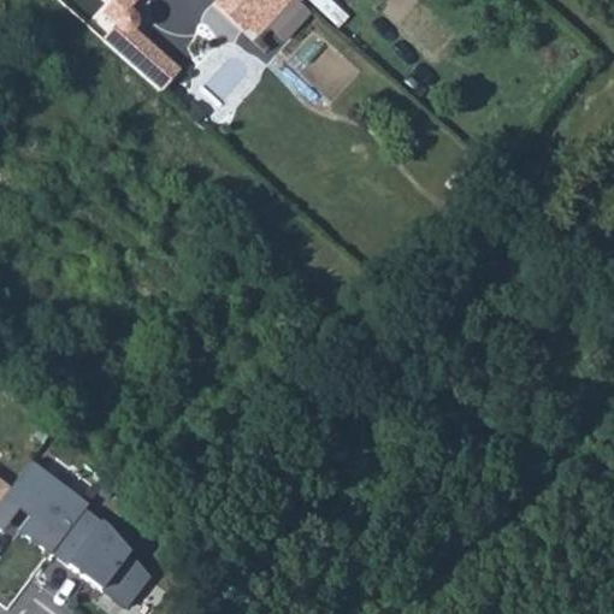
[(108,0),(119,12),(128,13),(137,0),(108,0)]
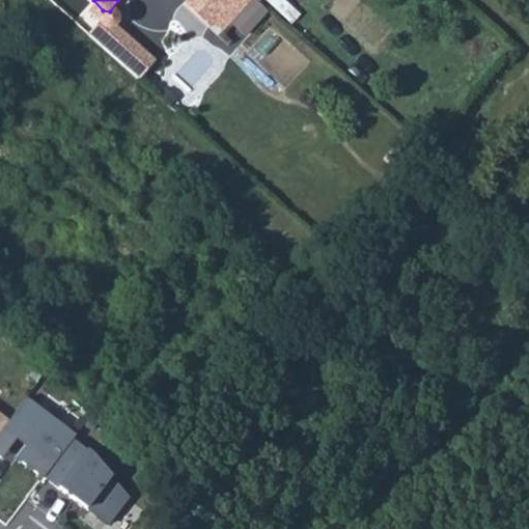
[(185,0),(209,23),(212,20),(228,0),(185,0)]
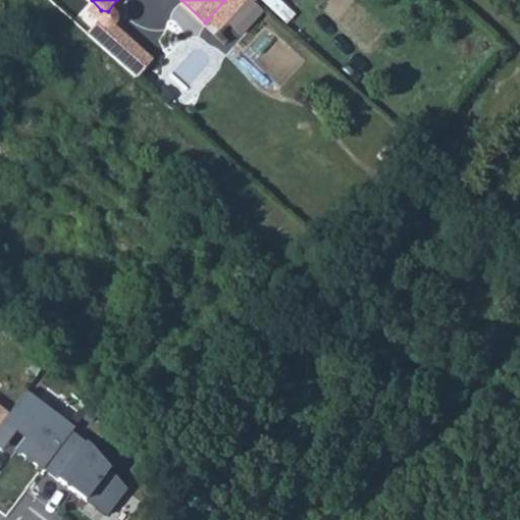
[(224,0),(208,19),(220,30),(228,20),(241,32),(261,8),(252,0),(224,0)]
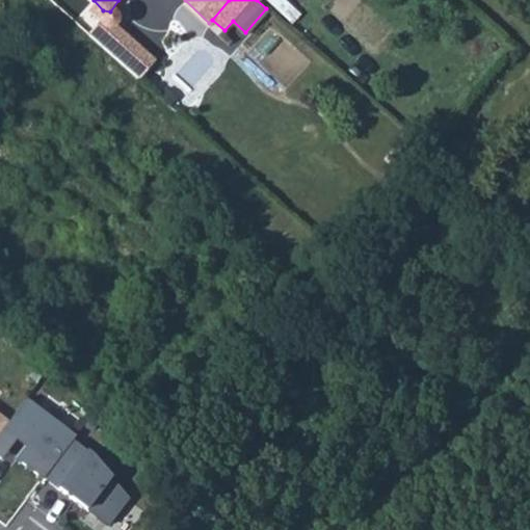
[(269,0),(293,21),(300,11),(286,0),(269,0)]
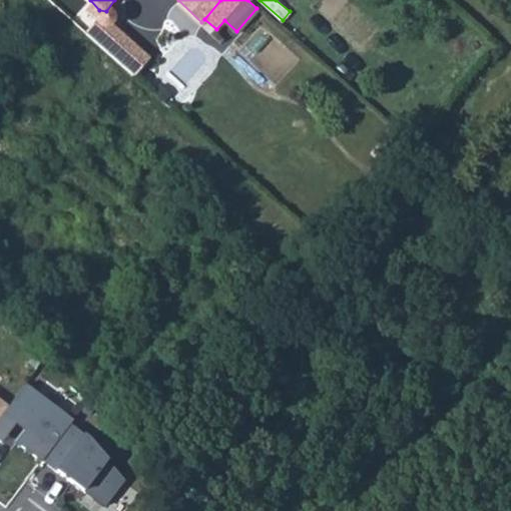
[(92,19),(94,24),(86,35),(133,77),(150,57),(113,23),(114,16),(106,11),(99,10),(94,14),(92,19)]
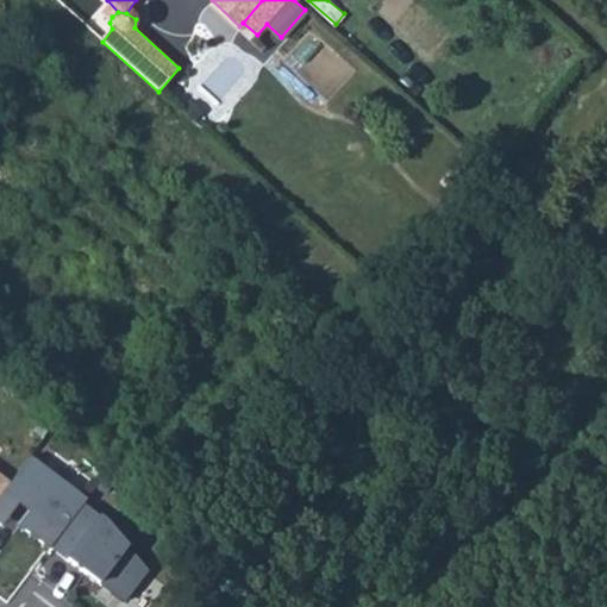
[(10,482),(0,495),(0,515),(2,518),(18,498),(31,508),(16,529),(55,558),(55,555),(86,514),(99,500),(33,451),(10,482)]
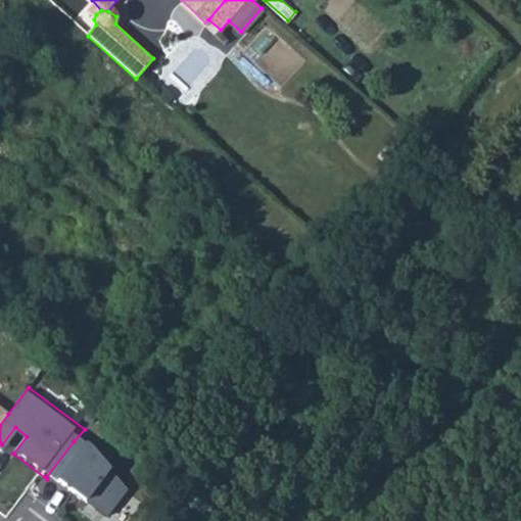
[(0,407),(0,425),(8,414),(0,407)]
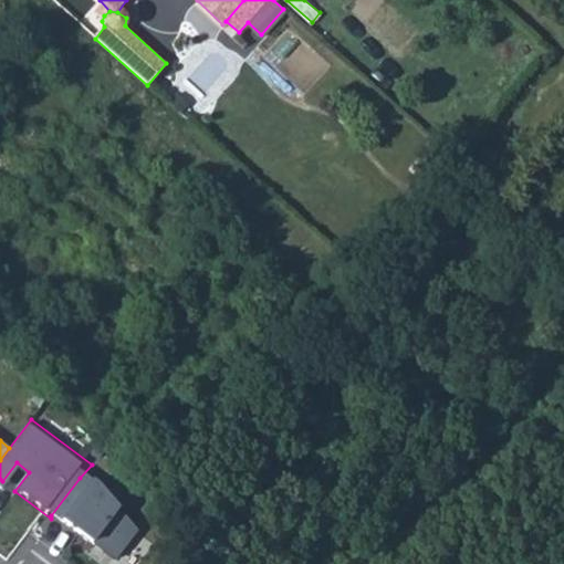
[(114,503),(80,478),(51,515),(85,541),(114,503)]
